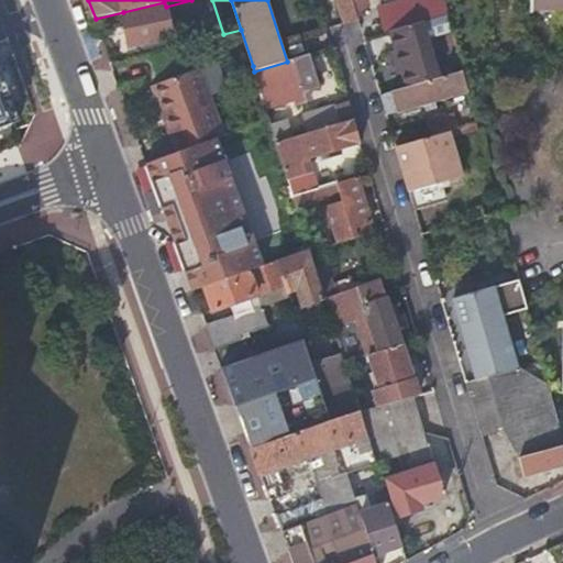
[(337,0),(344,26),(352,24),(361,22),(354,0),(337,0)]
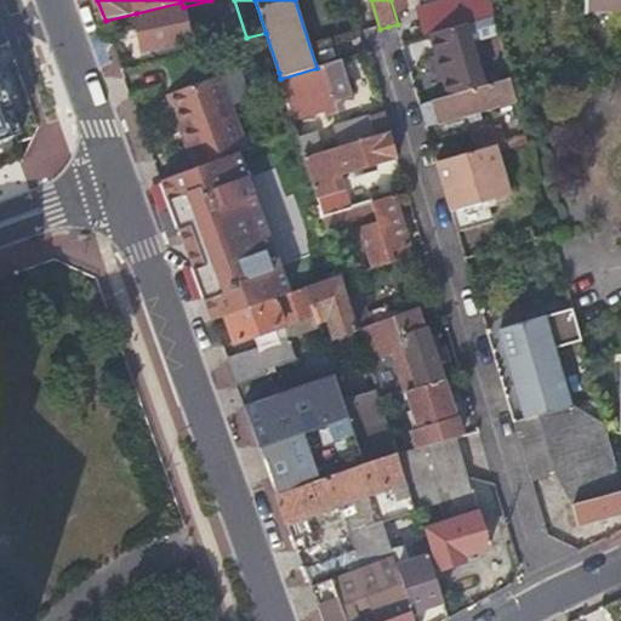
[(451,0),(426,7),(433,33),(469,23),(495,16),(490,0),(451,0)]
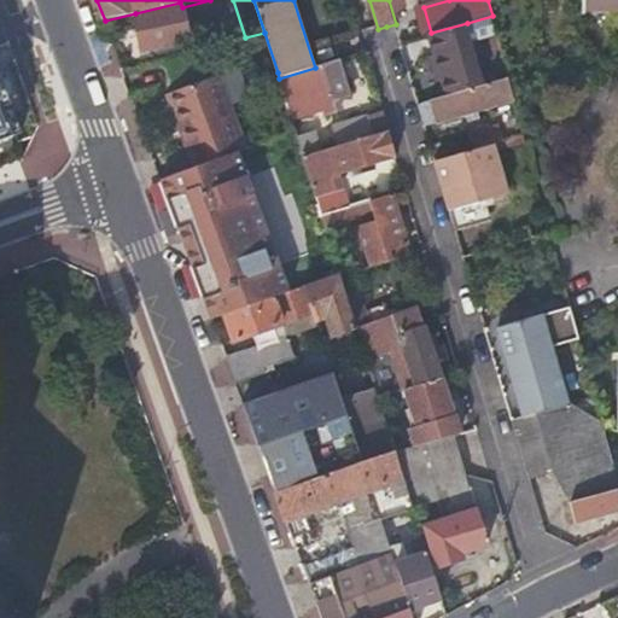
[(617,0),(586,0),(587,13),(592,13),(592,10),(617,10),(617,0)]
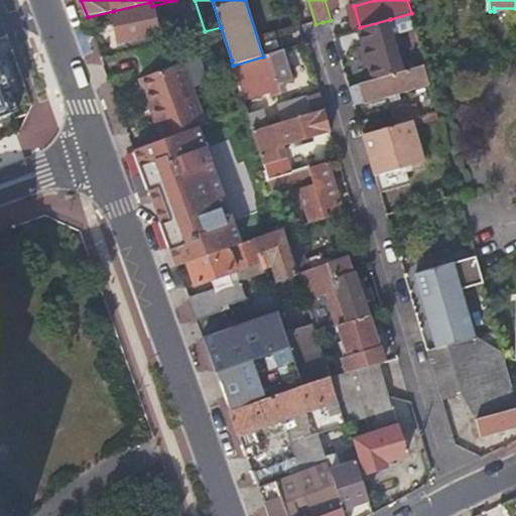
[(150,2),(113,11),(122,43),(138,40),(137,38),(159,33),(152,6),(150,2)]
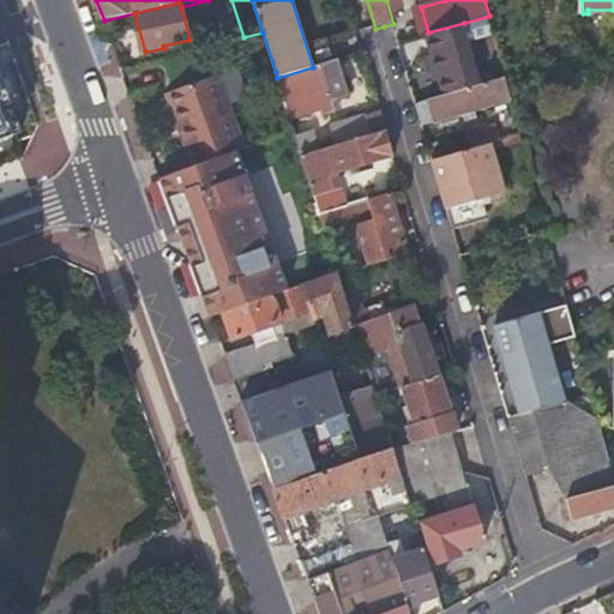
[(464,23),(428,32),(449,94),(483,83),(464,23)]
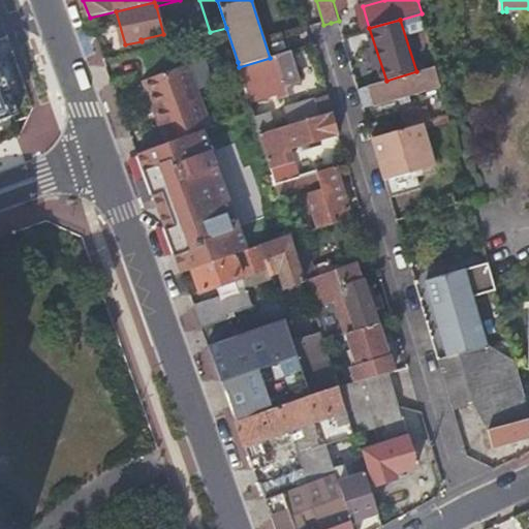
[(292,50),(270,58),(239,67),(245,88),(282,74),(285,86),(303,81),(292,50)]
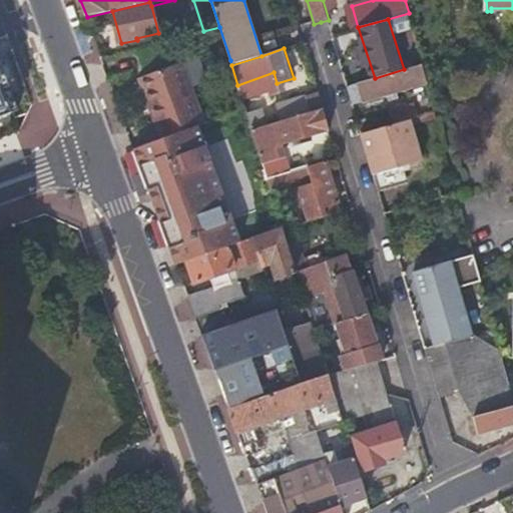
[(0,116),(20,109),(0,56),(0,116)]
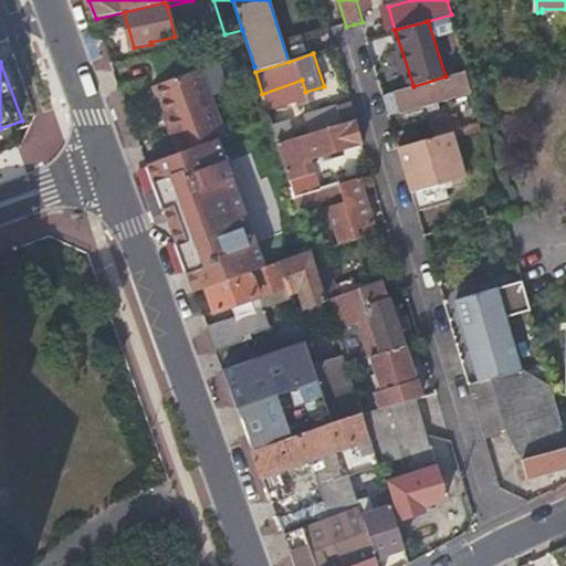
[(154,87),(158,102),(207,84),(202,70),(154,87)]
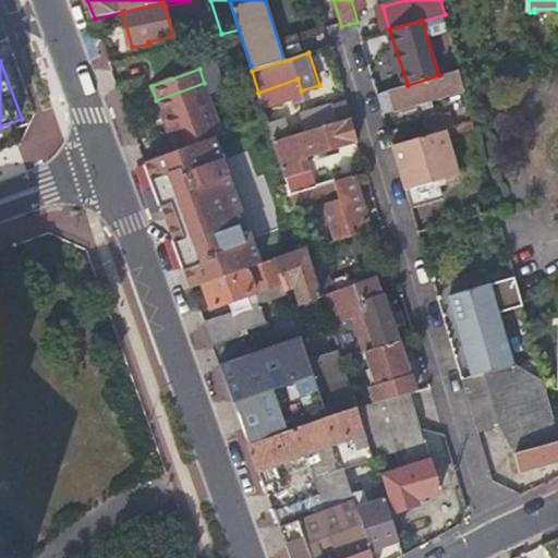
[(460,97),(468,95),(460,69),(439,75),(408,85),(379,93),(385,113),(459,93),(460,97)]
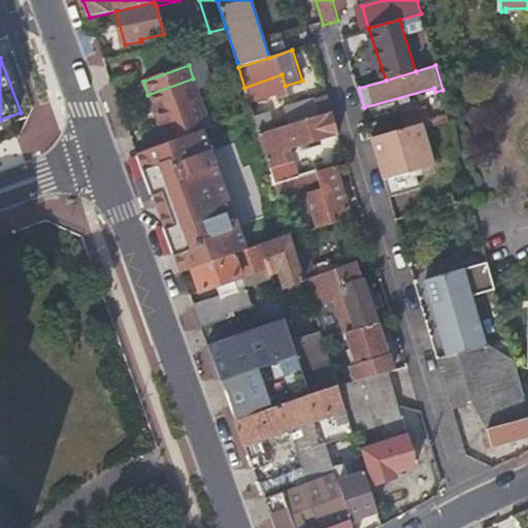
[(244,88),(248,98),(285,86),(282,74),(244,88)]
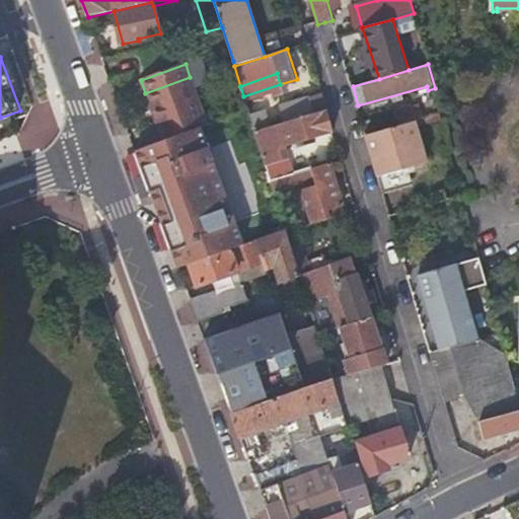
[(154,106),(166,140),(201,127),(206,125),(190,77),(145,93),(151,108),(154,106)]
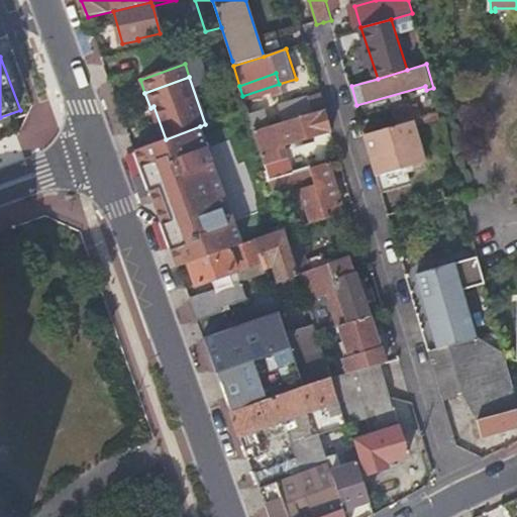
[(398,123),(414,118),(409,104),(394,108),(398,123)]
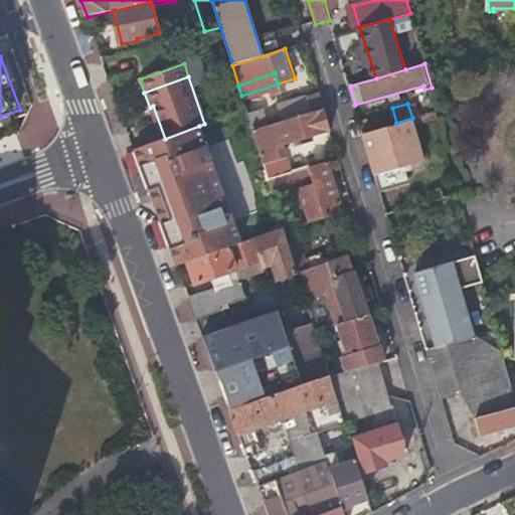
[(150,108),(161,140),(165,139),(153,106),(150,108)]
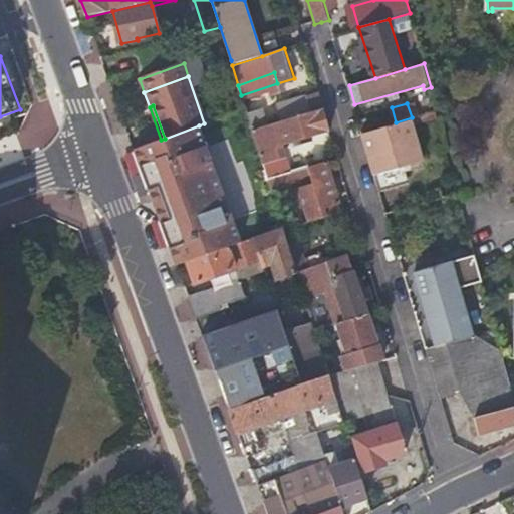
[(263,164),(284,157),(280,145),(316,134),(310,113),(253,131),(263,164)]
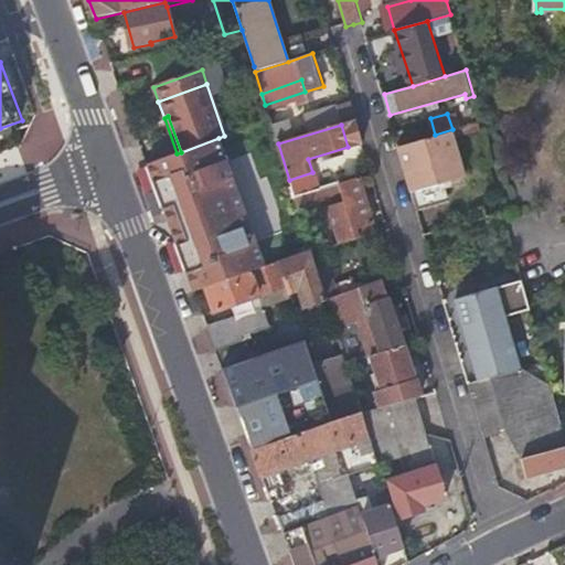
[(466,176),(452,129),(435,135),(400,145),(411,184),(413,191),(447,181),(466,176)]
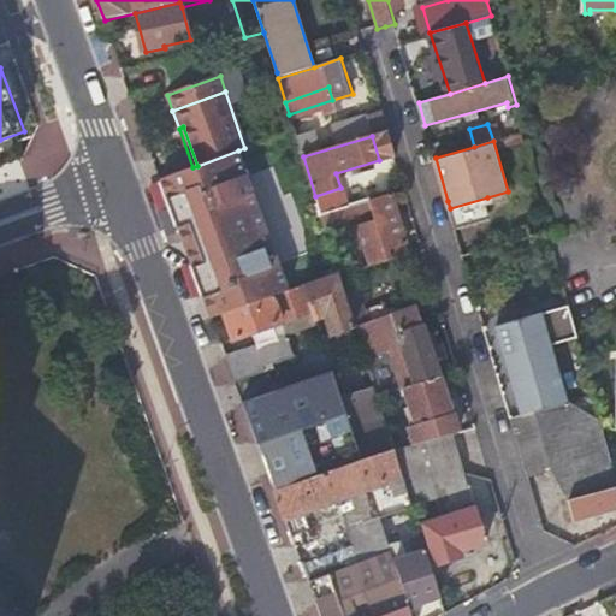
[(189,253),(212,318),(290,290),(238,150),(161,181),(189,253)]
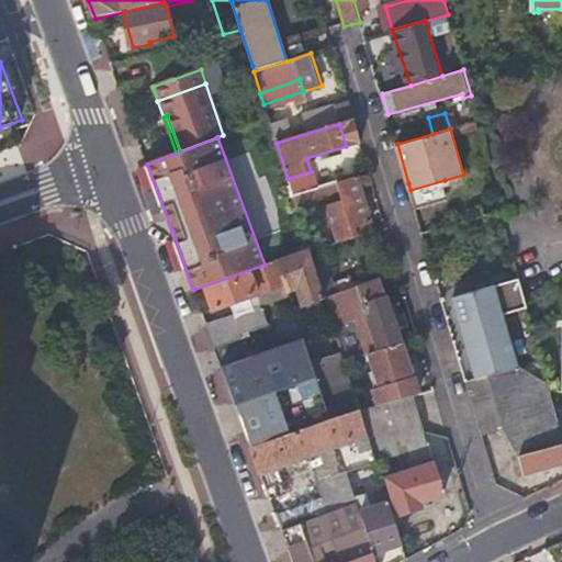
[(293,195),(316,189),(311,171),(288,179),(290,186),(293,195)]
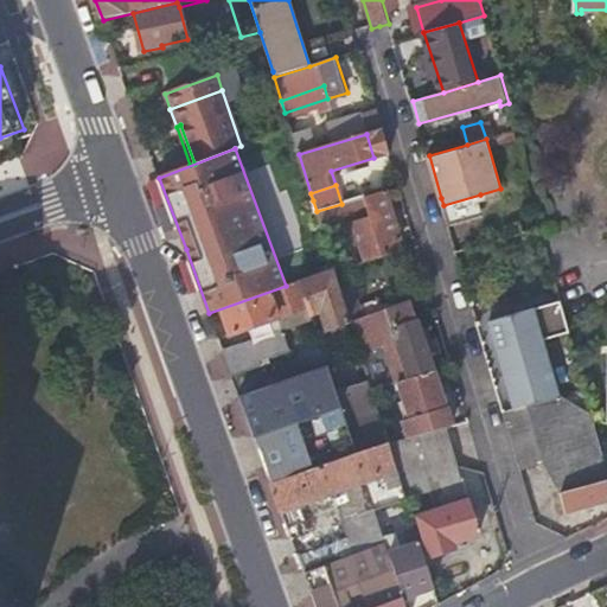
[(342,204),(317,211),(323,230),(356,221),(368,260),(382,256),(379,248),(403,241),(389,190),(342,204)]
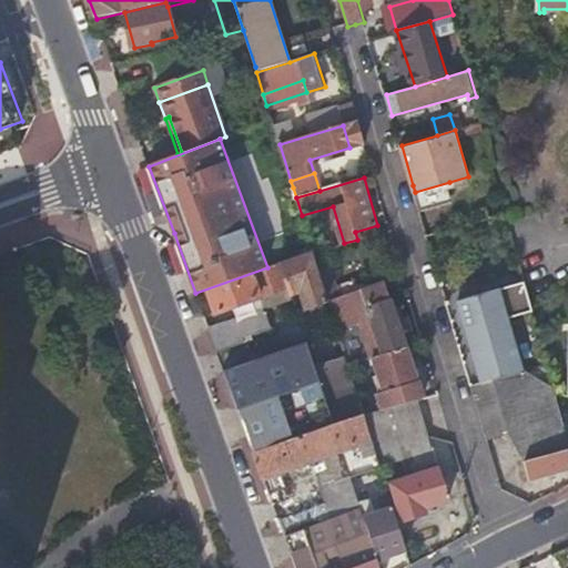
[(454,201),(449,182),(415,192),(421,211),(454,201)]
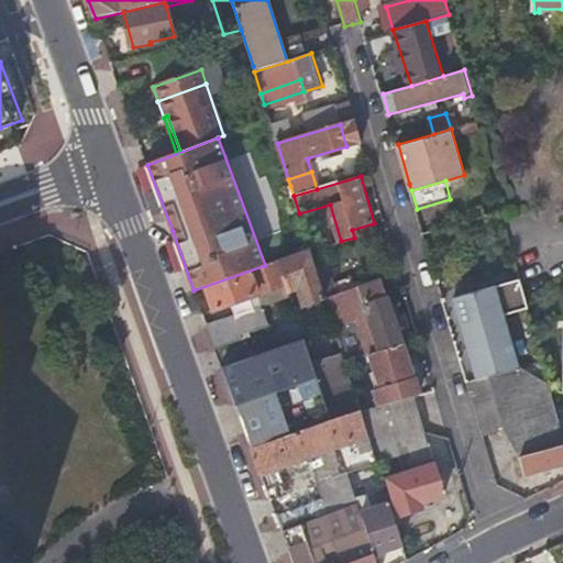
[(374,223),(352,230),(354,238),(376,231),(374,223)]
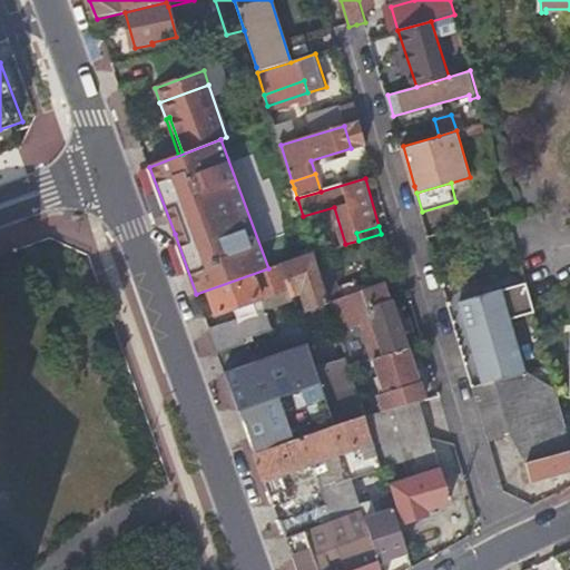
[(330,302),(327,297),(314,254),(314,253),(284,263),(292,288),(294,296),(303,293),(308,308),(330,302)]
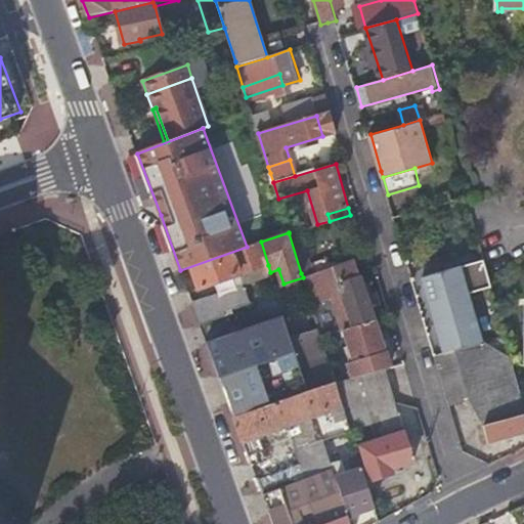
[(202,289),(268,265),(261,242),(247,247),(223,255),(192,266),(202,289)]
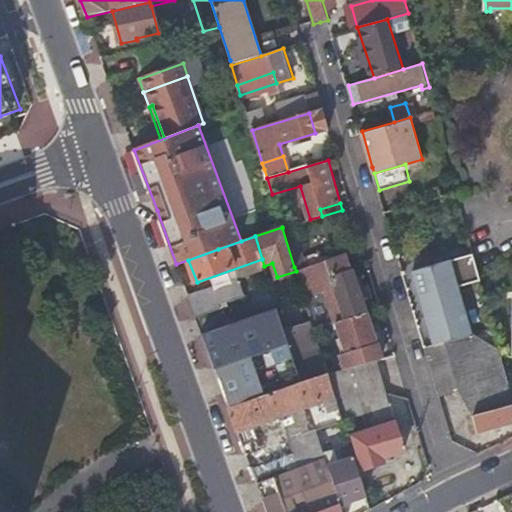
[(314,328),(334,322),(367,311),(347,250),(294,267),(296,271),(314,328)]
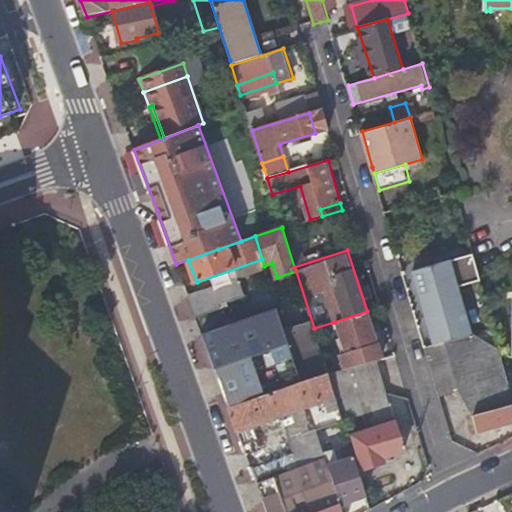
[(403,271),(425,343),(425,345),(435,343),(445,340),(474,331),(459,281),(480,275),(474,251),(403,271)]
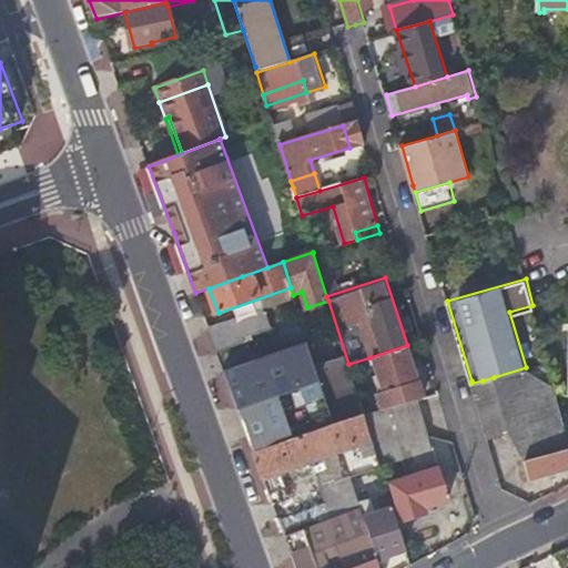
[(216,351),(219,354),(246,344),(244,338),(273,328),(265,307),(209,327),(216,351)]
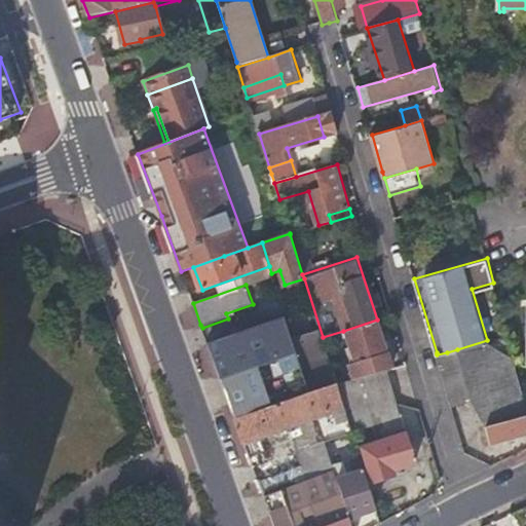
[(219,375),(227,398),(303,371),(302,368),(286,316),(208,344),(219,375)]
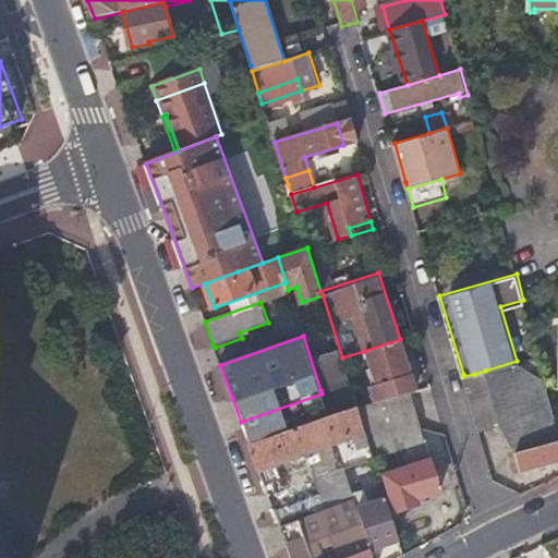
[(375,402),(409,390),(414,389),(400,339),(364,351),(375,381),(370,384),(375,402)]
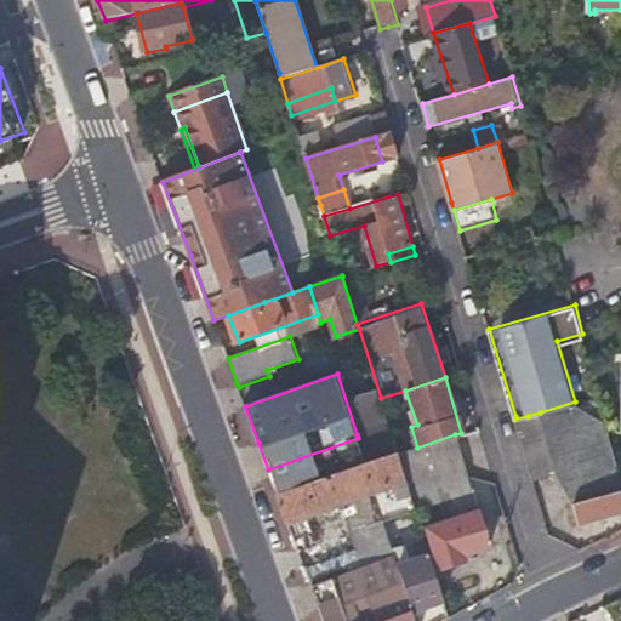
[(560,478),(576,501),(620,489),(620,472),(599,394),(540,412),(557,466),(560,478)]
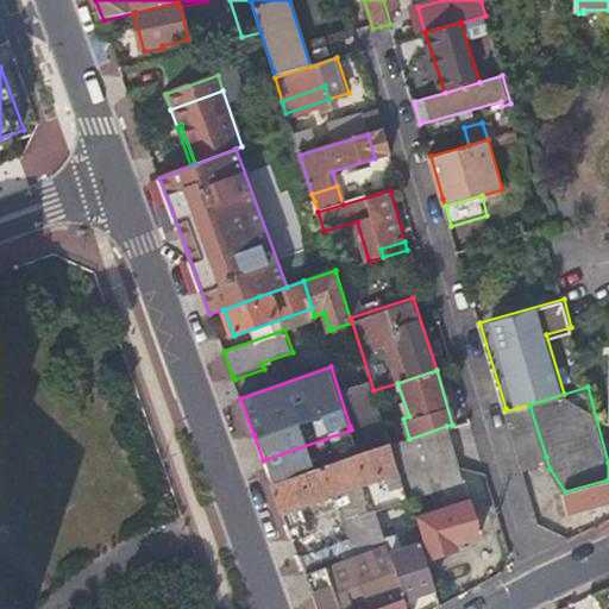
[(518,408),(506,410),(522,464),(546,457),(529,405),(518,408)]
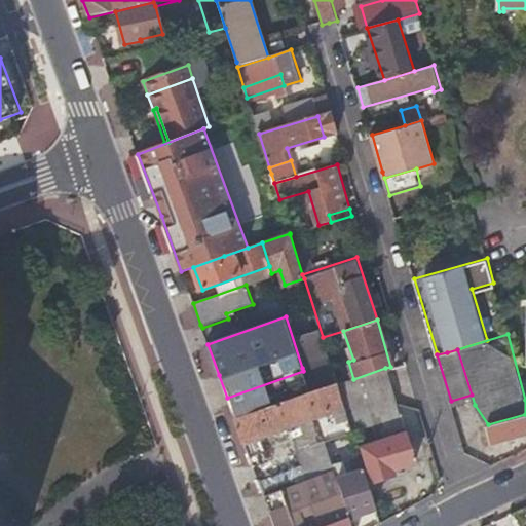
[(310,391),(336,382),(329,360),(302,368),(303,371),(310,391)]
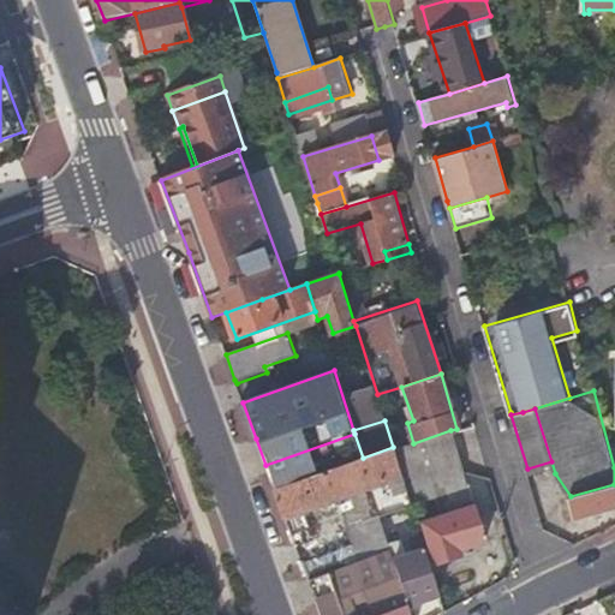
[(402,477),(411,503),(434,496),(442,515),(424,521),(436,563),(461,555),(459,549),(485,541),(451,430),(413,443),(394,449),(402,477)]
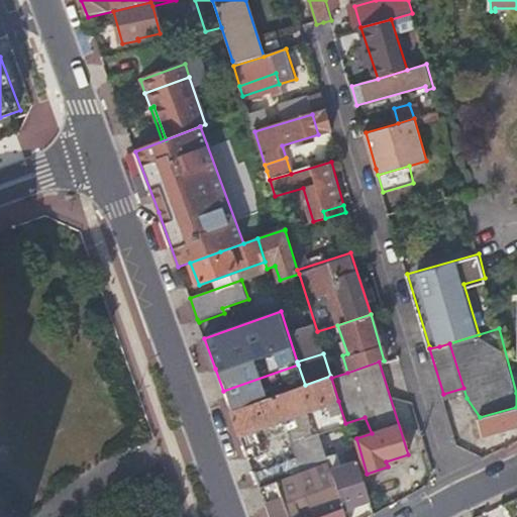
[(223,391),(230,410),(305,385),(298,365),(223,391)]
